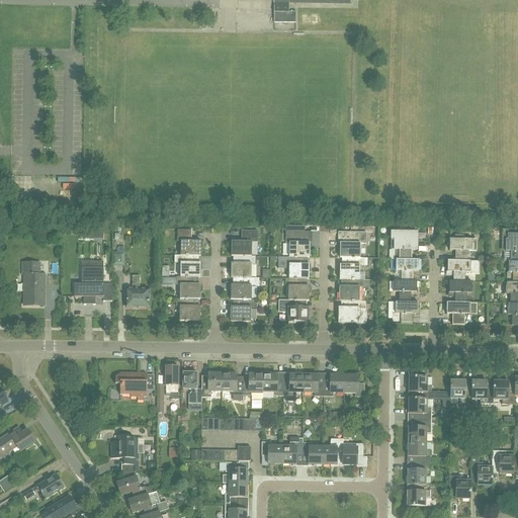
[(288,3),(274,3),(274,23),(295,23),(296,13),(288,13),(288,3)]
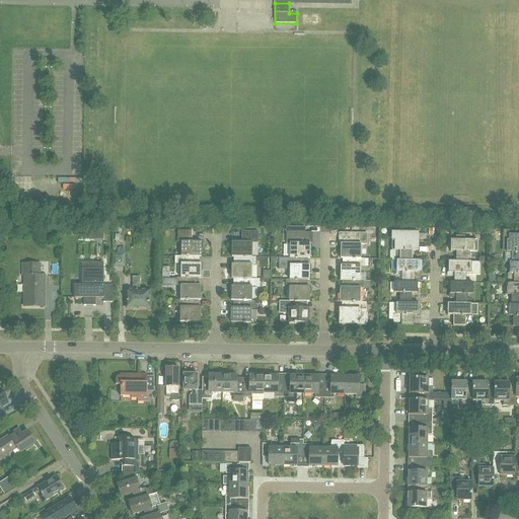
[(285,231),(285,242),(289,242),(289,257),(294,257),(294,258),(296,258),(296,257),(299,257),(307,257),(309,257),(309,243),(305,243),(305,231),(305,227),(299,227),(285,227),(285,231)]
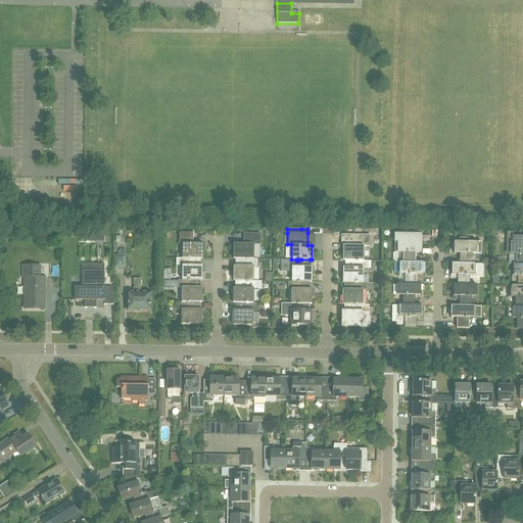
[(182,243),(182,258),(186,258),(189,258),(192,258),(202,258),(202,243),(192,243),(192,232),(179,232),(179,243),(182,243)]
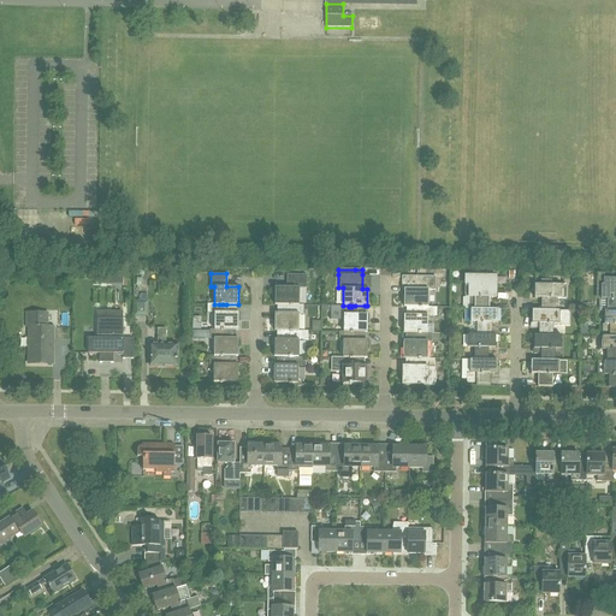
[(113,284),(113,274),(99,274),(99,284),(113,284)]
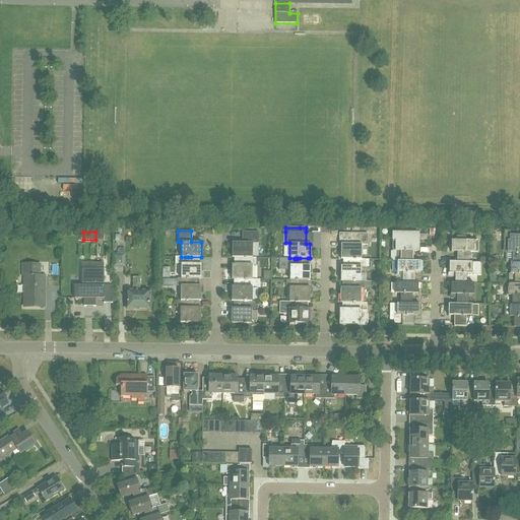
[(232,257),(242,257),(244,257),(244,258),(246,258),(247,257),(252,257),(252,243),(259,243),(259,232),(242,232),(242,243),(232,242),(232,257)]
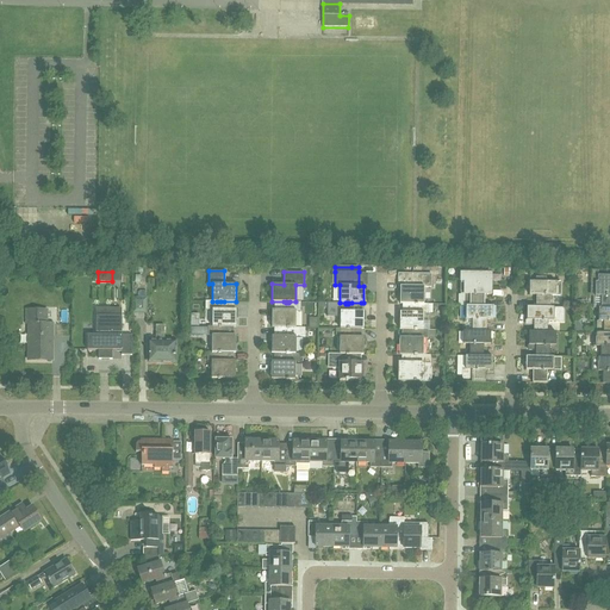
[(431,286),(431,273),(411,273),(411,286),(399,286),(399,303),(411,303),(414,303),(414,304),(417,304),(417,303),(423,304),(423,286),(431,286)]
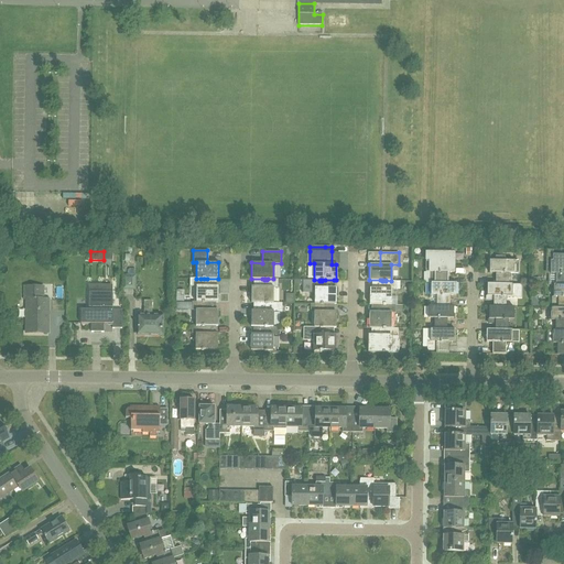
[(434,273),(434,283),(447,284),(447,273),(454,273),(454,253),(425,253),(425,272),(434,273)]
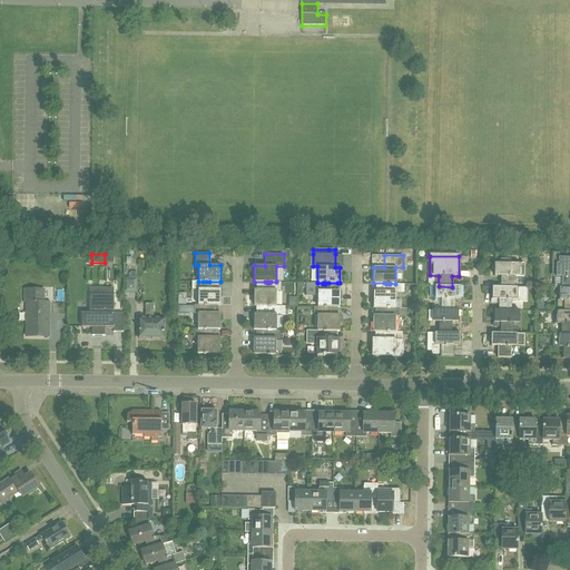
[(553,265),(553,277),(554,277),(554,287),(559,287),(561,287),(569,287),(569,258),(558,258),(558,265),(556,265),(553,265)]
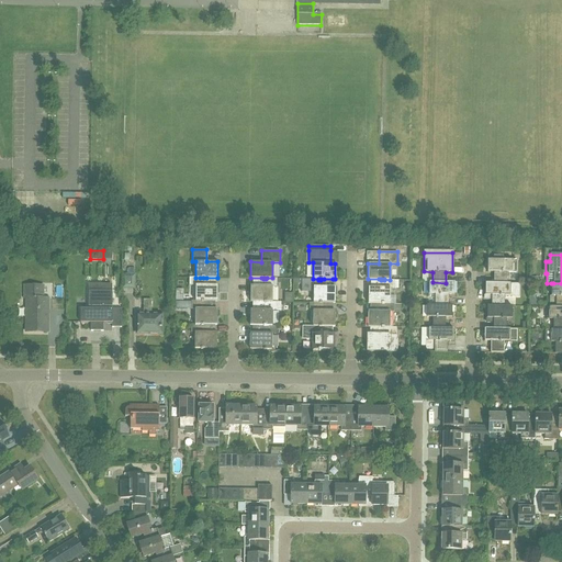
[(493,272),(493,283),(506,283),(506,272),(516,272),(516,260),(502,260),(502,256),(494,256),(493,260),(487,260),(487,272),(493,272)]
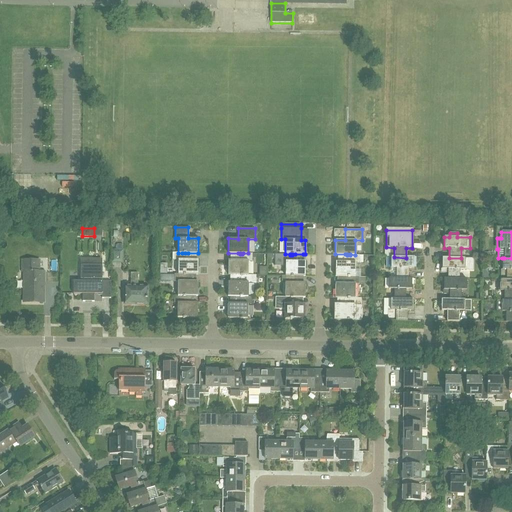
[(112,262),(122,262),(123,251),(121,251),(121,245),(117,245),(117,252),(112,252),(112,262)]
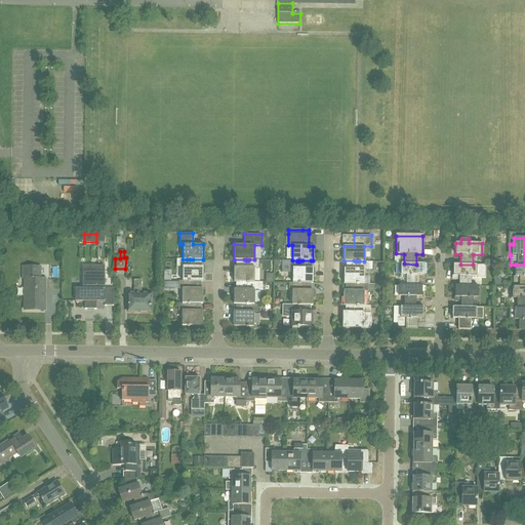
[(193,266),(193,259),(190,259),(187,259),(183,259),(176,258),(176,266),(182,267),(182,281),(187,281),(187,282),(190,282),(190,281),(193,281),(202,281),(203,266),(193,266)]
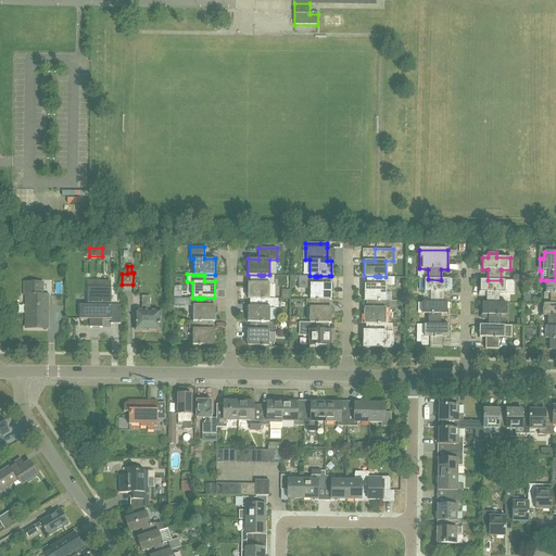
[(248,282),(248,298),(250,298),(258,298),(261,298),(261,299),(263,299),(264,298),(269,299),(269,283),(274,283),(274,280),(274,275),(269,275),(264,275),(263,276),(261,276),(261,275),(258,275),(258,282),(250,282),(248,282)]
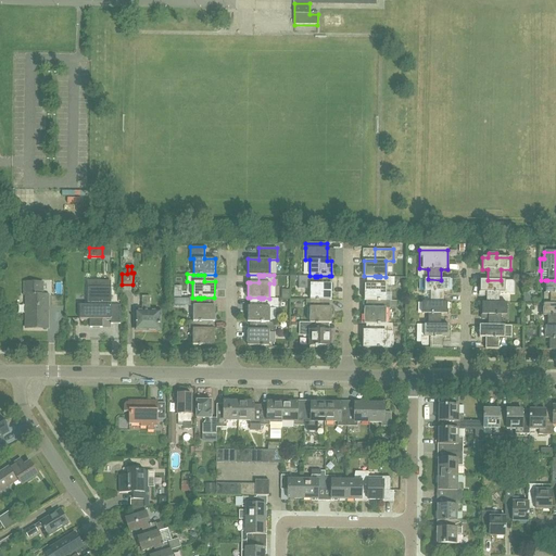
[(320,283),(320,276),(317,276),(317,277),(315,277),(315,276),(310,276),(290,276),(290,280),(298,281),(298,288),(310,288),(310,299),(315,299),(315,300),(318,300),(318,299),(320,299),(331,299),(331,283),(320,283)]
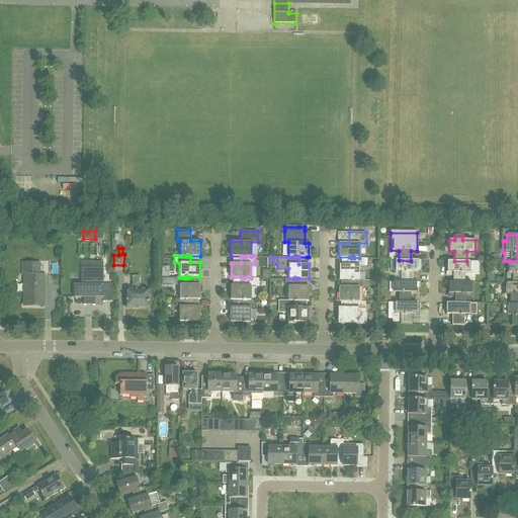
[(339,265),(339,279),(341,279),(348,279),(351,279),(351,280),(354,280),(354,279),(359,279),(359,272),(359,265),(363,265),(363,258),(359,258),(354,257),(354,258),(351,258),(351,257),(349,257),(349,265),(342,265),(339,265)]
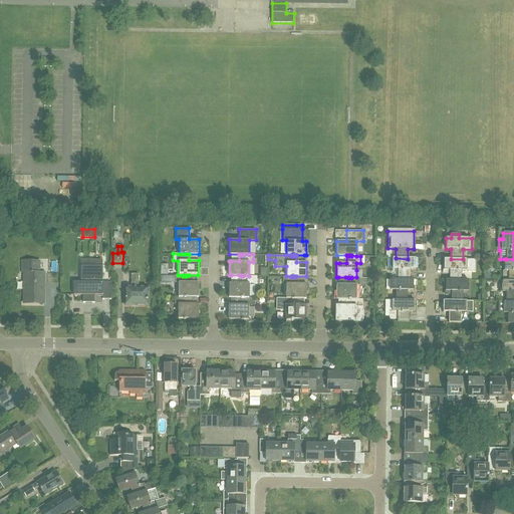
[(408,259),(396,258),(393,258),(392,269),(398,269),(398,279),(409,279),(409,270),(416,270),(416,259),(408,259)]
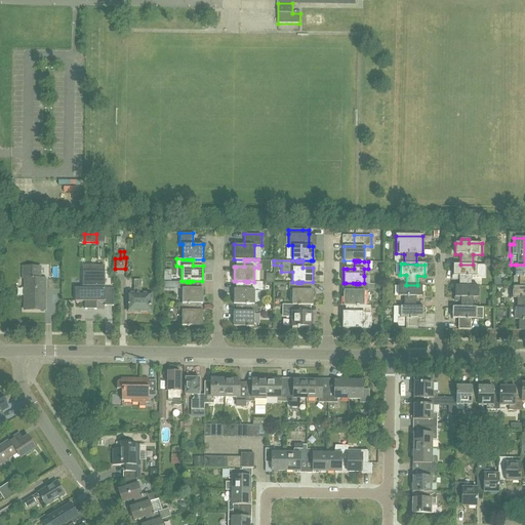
[(485,265),(473,265),(460,265),(453,265),(452,280),(459,280),(459,285),(471,286),(471,277),(485,277),(485,265)]
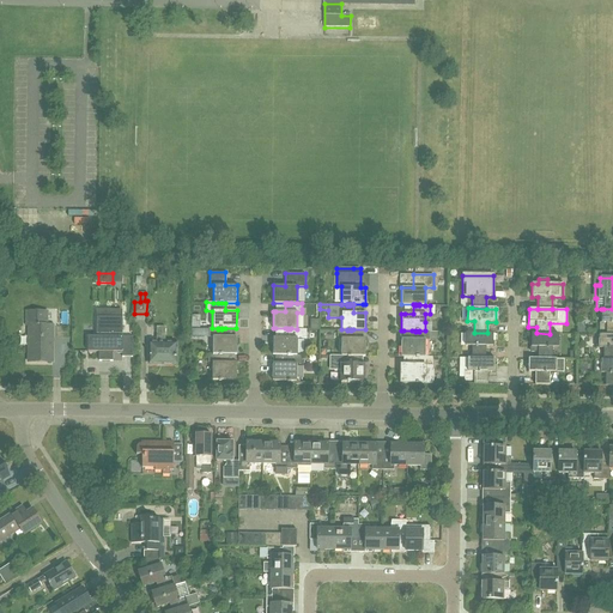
[(612,309),(604,309),(601,309),(601,323),(606,323),(606,334),(612,334),(612,309)]
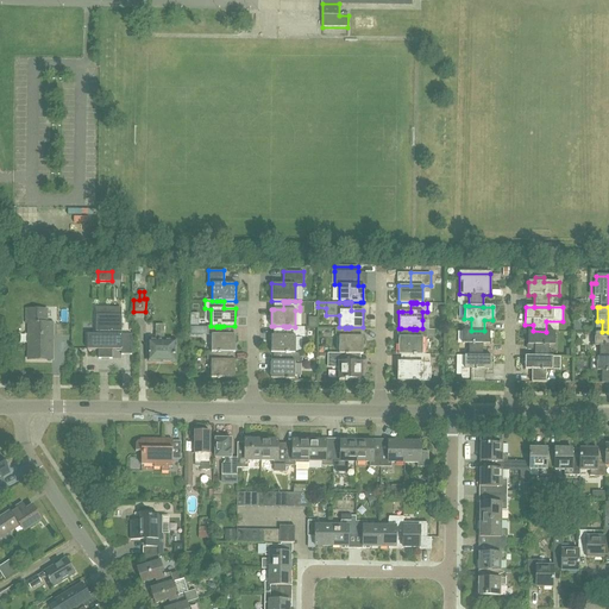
[(112,350),(117,350),(121,350),(121,355),(132,355),(132,336),(121,334),(121,315),(110,315),(110,308),(95,308),(95,315),(96,315),(96,334),(88,334),(88,350),(99,350),(99,358),(112,359),(112,350)]
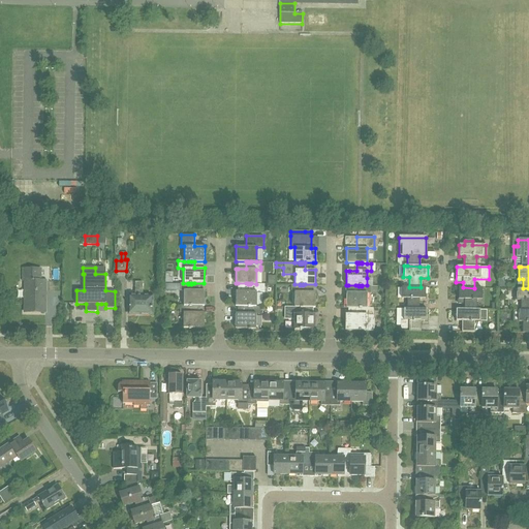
[(23,280),(24,281),(27,281),(27,312),(45,312),(45,280),(41,280),(41,269),(23,269),(23,280)]
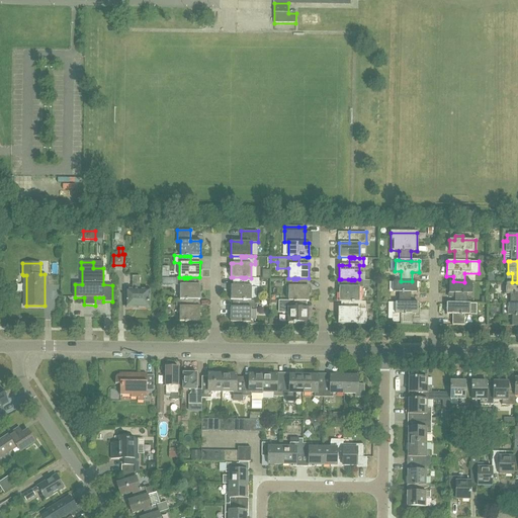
[(126,308),(149,308),(149,290),(140,290),(140,276),(133,276),(133,290),(126,290),(126,308)]
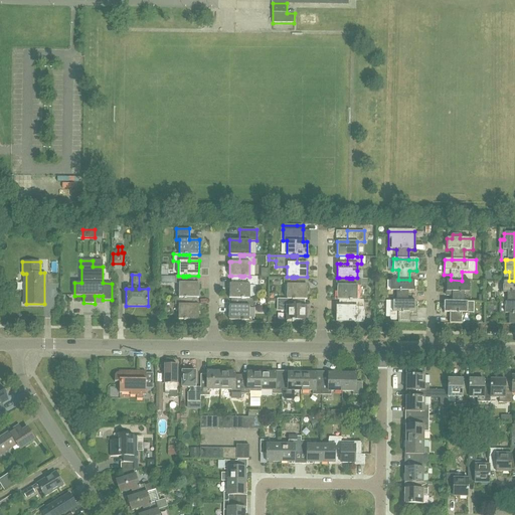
[(178,283),(178,298),(183,298),(183,299),(185,299),(186,298),(188,298),(198,298),(198,283),(189,283),(189,276),(186,276),(186,277),(183,277),(183,276),(178,276),(175,276),(175,283),(178,283)]
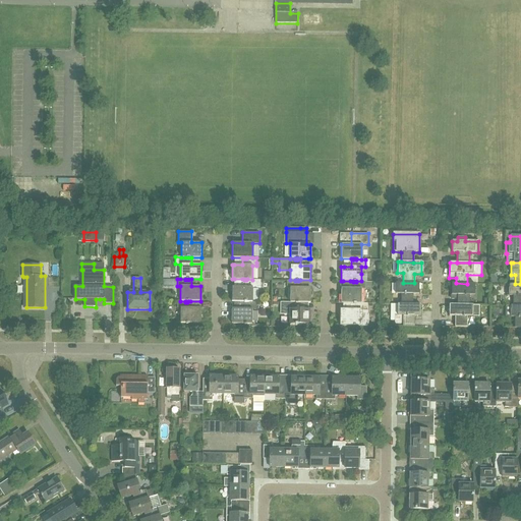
[(232,287),(232,301),(234,301),(241,301),(244,301),(244,302),(246,302),(246,301),(252,301),(252,287),(255,287),(259,287),(259,285),(259,280),(255,280),(252,280),(247,279),(246,280),(244,280),(244,279),(242,279),(242,287),(234,287),(232,287)]
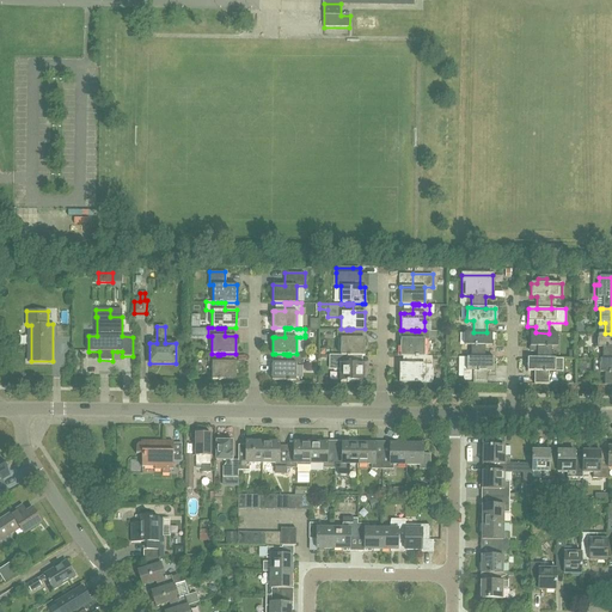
[(341,337),(340,355),(347,355),(347,356),(349,356),(349,355),(353,355),(365,355),(365,338),(353,338),(353,329),(350,329),(350,330),(347,330),(347,329),(341,329),(336,329),(336,337),(341,337)]
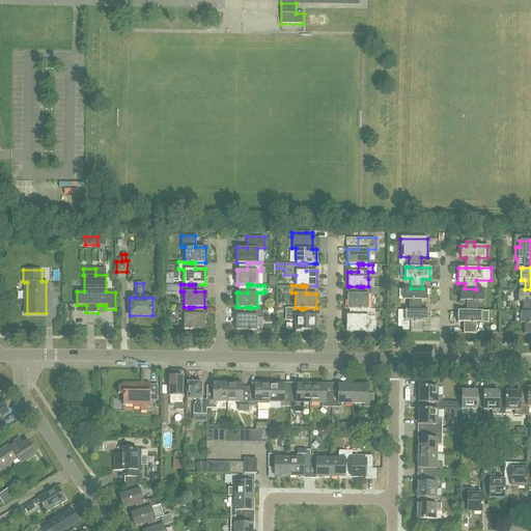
[(374,286),(368,286),(363,286),(363,287),(360,287),(360,286),(357,286),(357,294),(347,294),(347,309),(357,309),(360,309),(360,310),(363,310),(363,309),(368,309),(368,295),(379,295),(379,286),(374,286)]
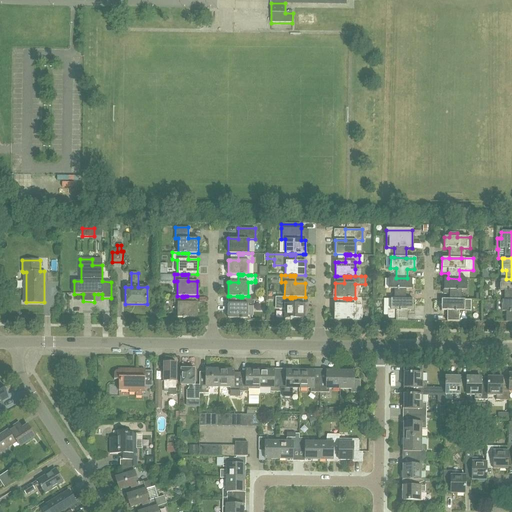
[(411,278),(407,278),(396,278),(388,278),(388,289),(394,289),(394,299),(405,299),(405,289),(411,289),(411,278)]
